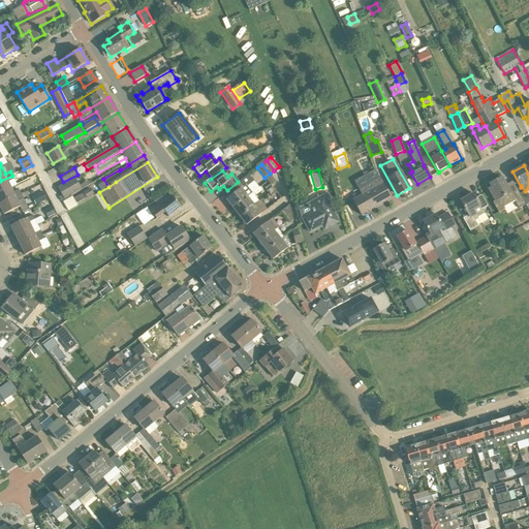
[(226,199),(226,200),(232,209),(248,196),(252,193),(246,185),(252,181),(247,175),(238,182),(227,190),(231,196),(226,199)]
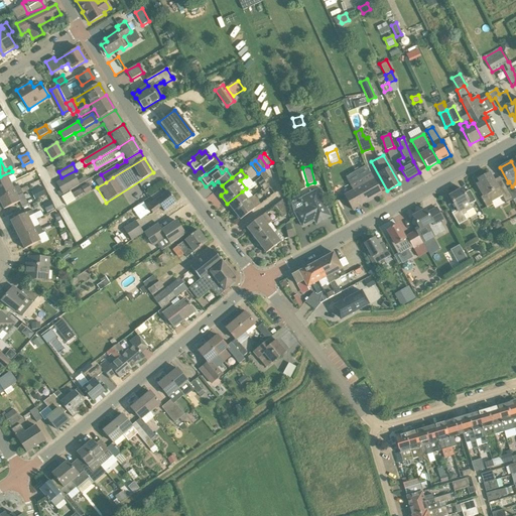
[(0,176),(0,187),(11,182),(9,177),(14,175),(12,171),(0,176)]
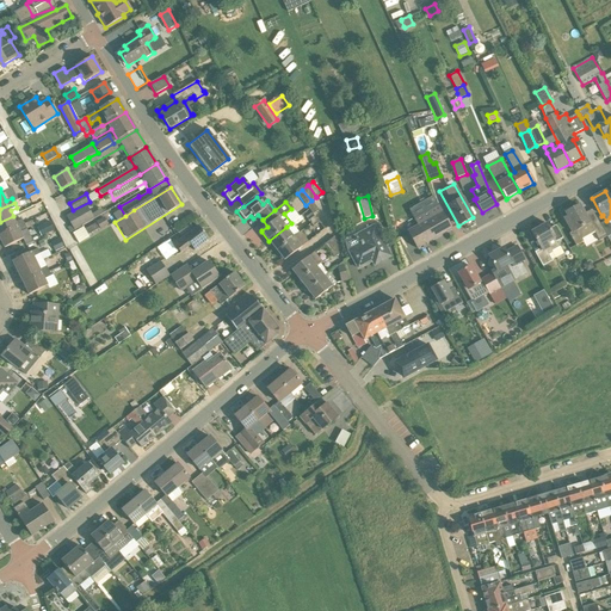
[(417,248),(452,228),(437,203),(412,217),(417,226),(407,232),(417,248)]
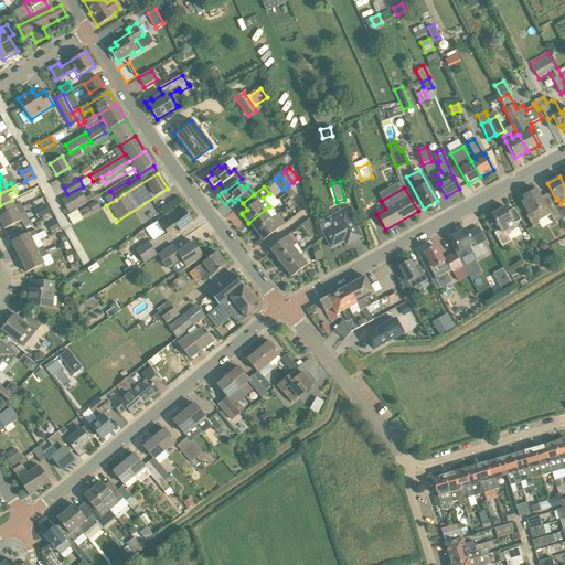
[(87,203),(80,190),(61,200),(68,213),(87,203)]
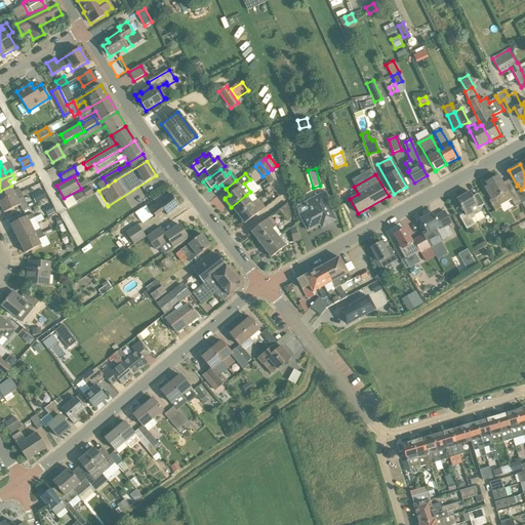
[(508,194),(497,176),(486,183),(487,186),(483,188),(490,200),(489,201),(495,211),(501,208),(499,206),(511,200),(515,208),(522,204),(516,193),(514,190),(508,194)]
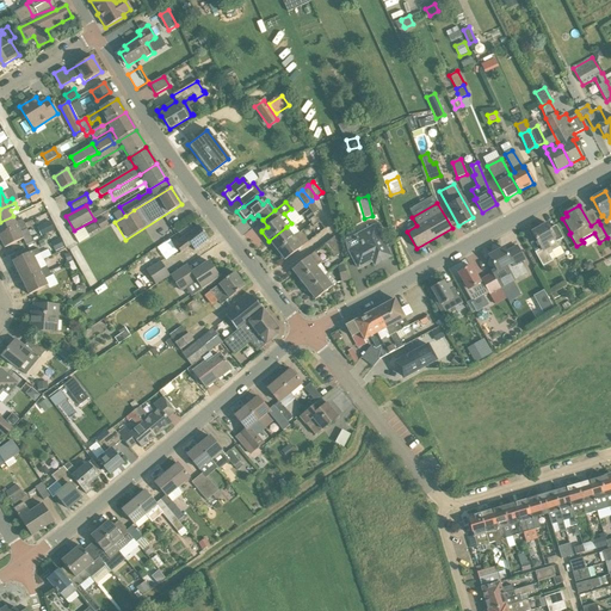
[(306,217),(312,224),(318,220),(313,215),(312,213),(306,217)]
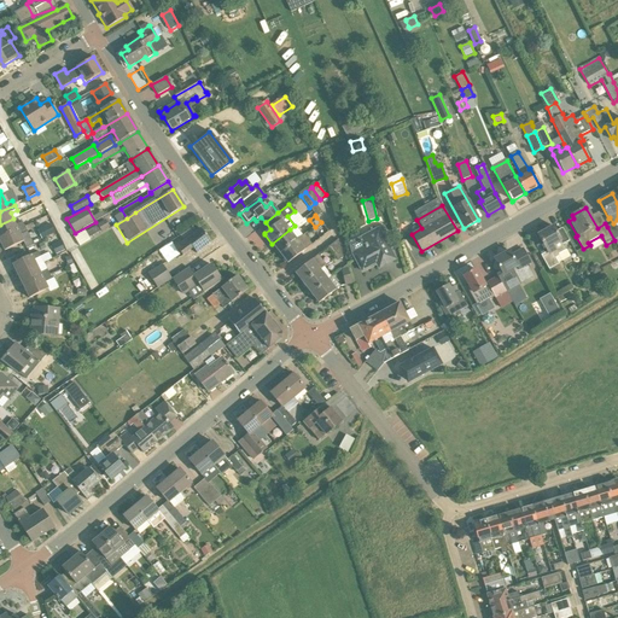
[(0,239),(25,227),(23,222),(16,225),(13,219),(0,225),(0,239)]
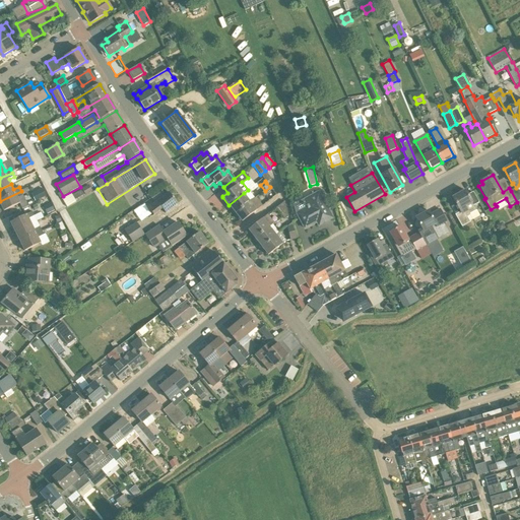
[(248,190),(251,193),(258,187),(256,184),(255,185),(248,190)]
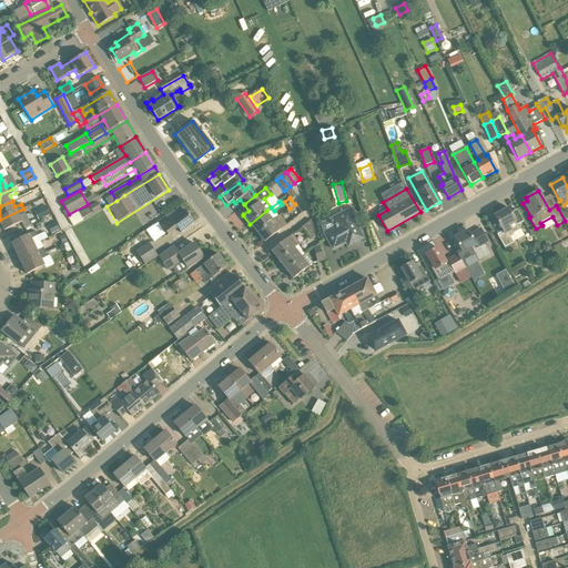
[(98,202),(90,206),(93,213),(101,209),(98,202)]
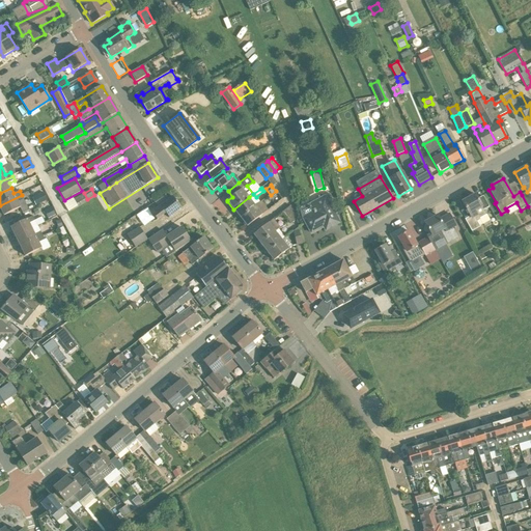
[(527,192),(522,195),(528,206),(530,204),(530,198),(527,192)]
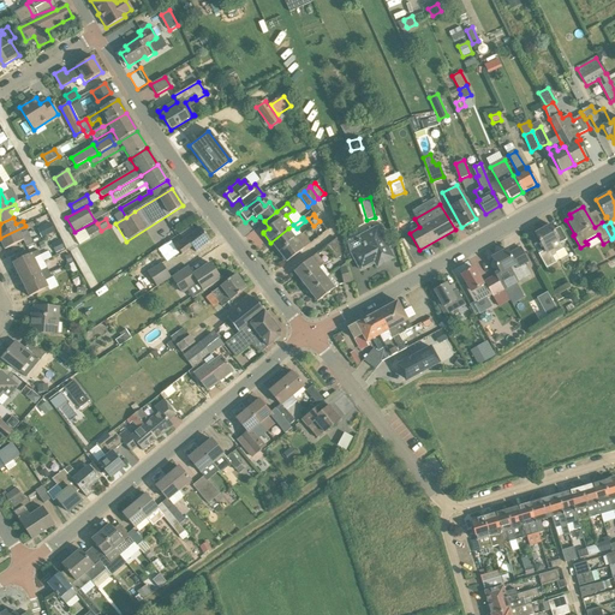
[(51,224),(39,230),(42,238),(55,232),(51,224)]
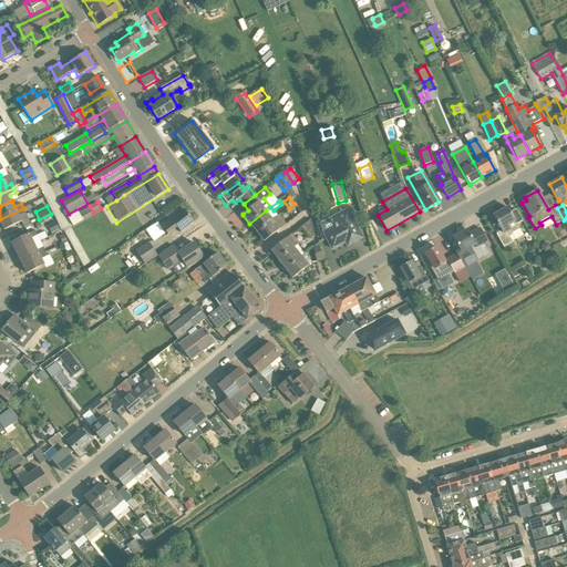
[(81,218),(92,213),(89,207),(79,213),(81,218)]
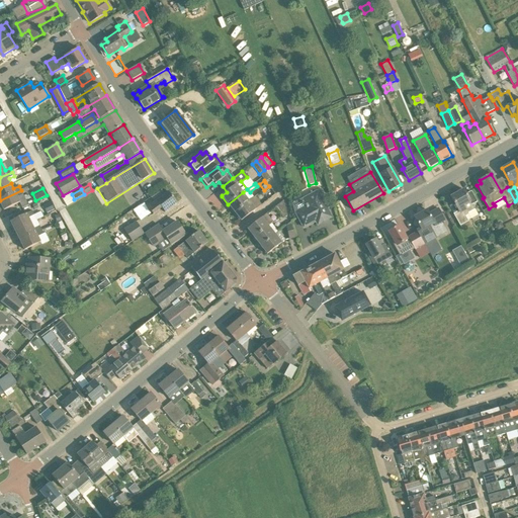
[(28,205),(21,190),(0,200),(0,201),(4,210),(19,202),(22,208),(28,205)]
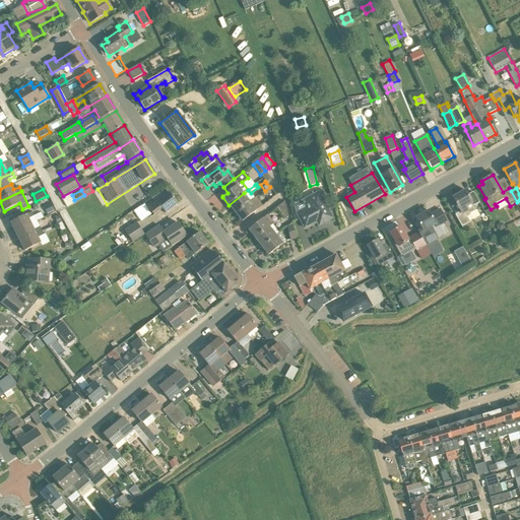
[(307,207),(296,213),(305,229),(321,219),(323,223),(333,218),(318,191),(303,199),(307,207)]
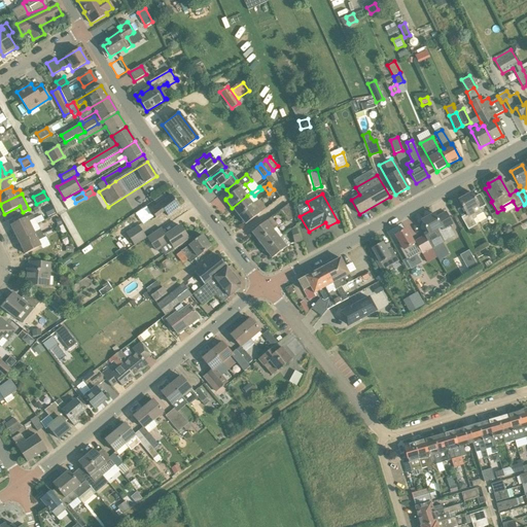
[(476,219),(476,218),(483,214),(471,194),(458,201),(466,215),(461,219),(467,231),(476,226),(472,221),(476,219)]
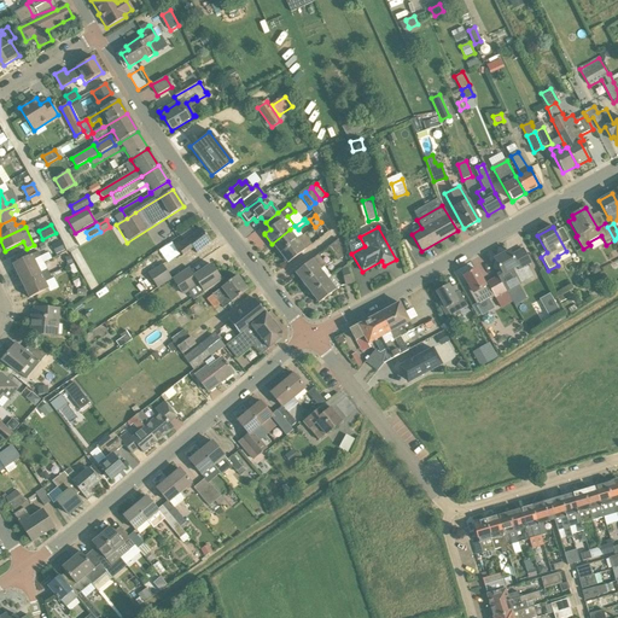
[(196,254),(211,242),(200,228),(176,248),(182,256),(192,249),(196,254)]
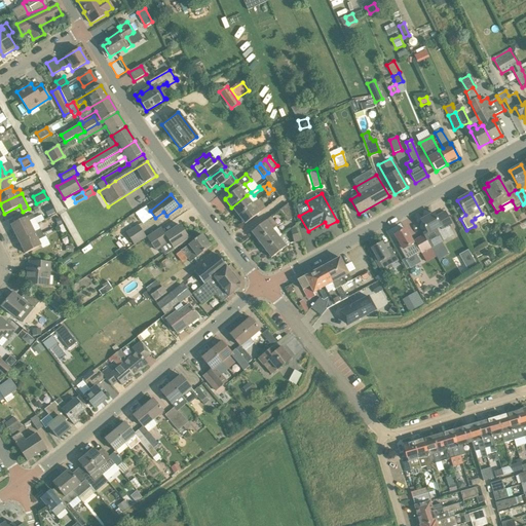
[(247,195),(231,208),(238,216),(253,204),(247,195)]
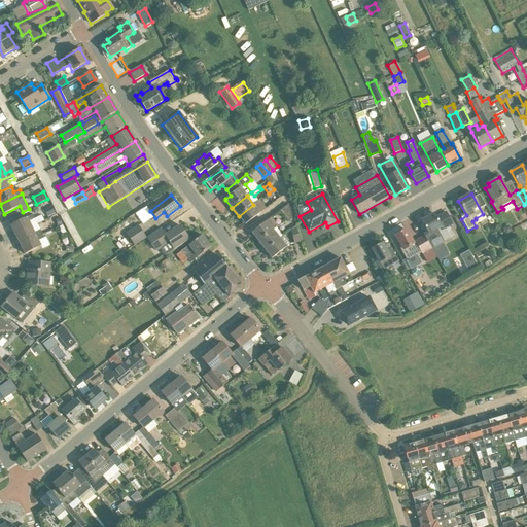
[(280,211),(286,219),(291,216),(288,204),(280,211)]
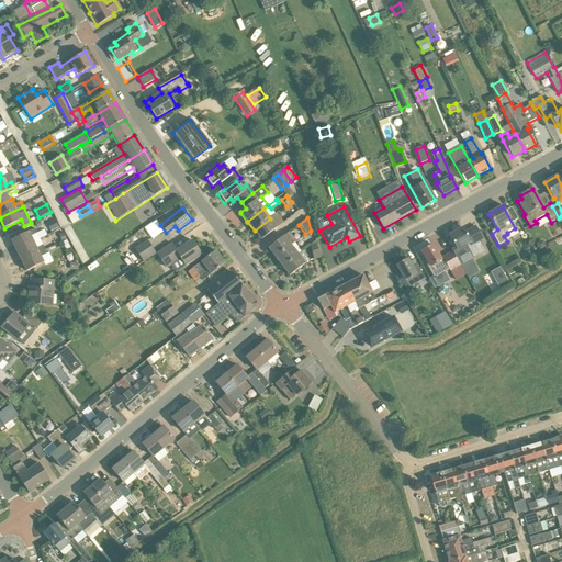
[(47,223),(52,232),(59,227),(55,218),(47,223)]
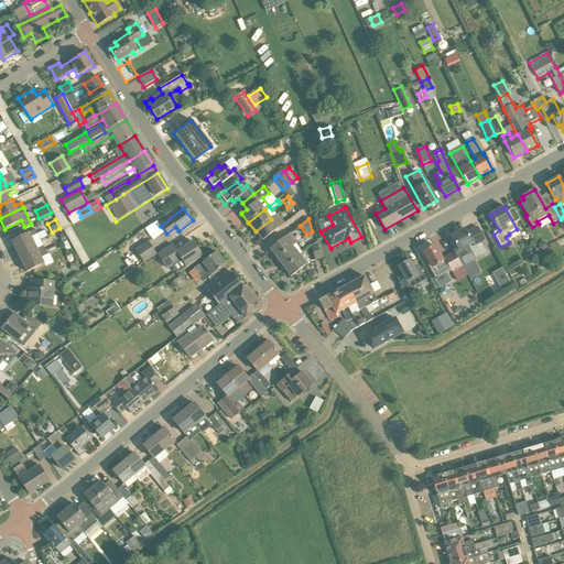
[(271,219),(256,231),(262,241),(279,228),(271,219)]
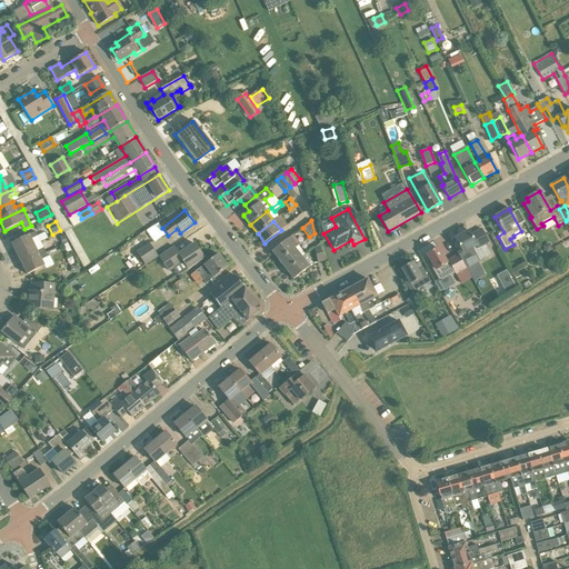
[(566,225),(556,228),(559,238),(568,235),(566,225)]
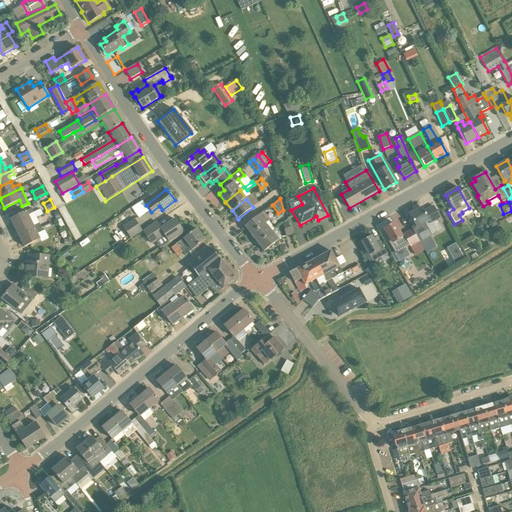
[(419,242),(430,236),(430,235),(424,224),(429,221),(430,224),(440,218),(433,206),(424,211),(422,208),(410,215),(416,226),(412,228),(413,230),(419,242)]
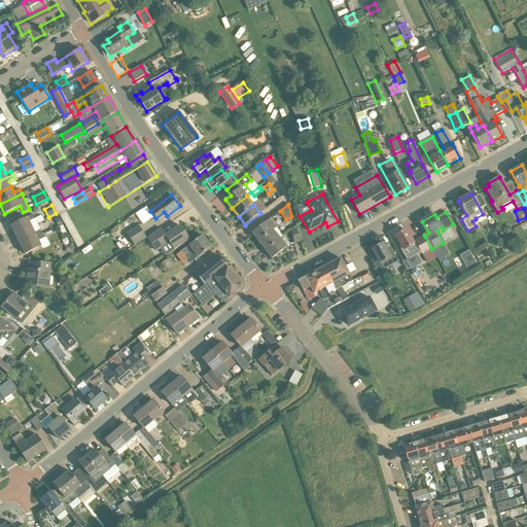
[(33,215),(11,225),(15,235),(32,227),(30,221),(35,219),(33,215)]
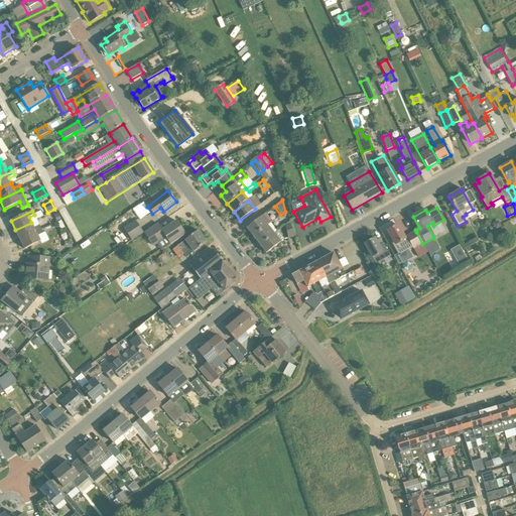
[(246,228),(253,237),(268,226),(273,222),(266,213),(246,228)]
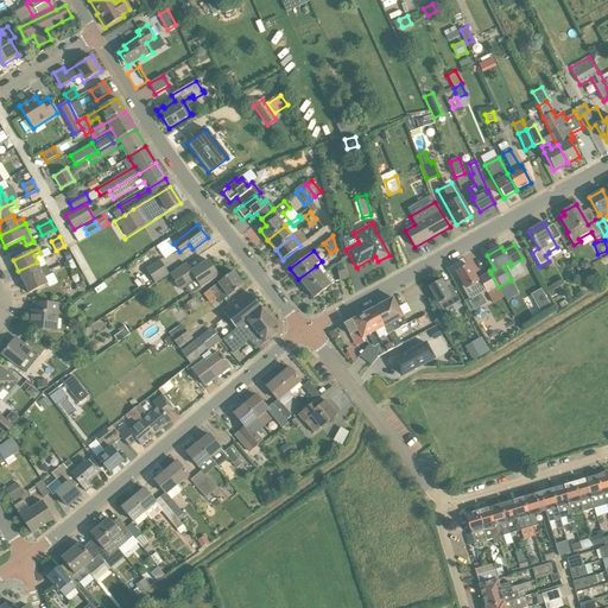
[(160,259),(146,267),(156,282),(170,273),(160,259)]
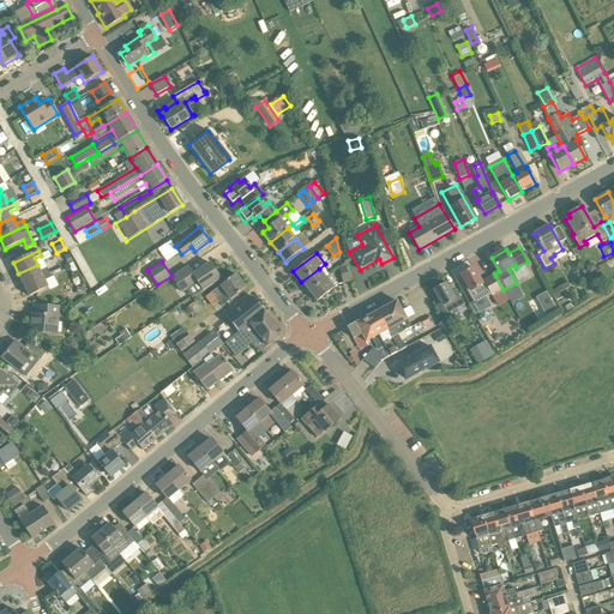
[(192,275),(187,266),(173,277),(182,293),(186,289),(192,299),(221,280),(210,263),(192,275)]
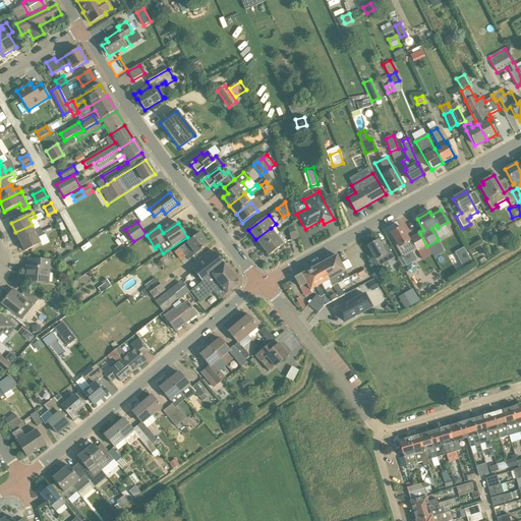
[(291,241),(296,239),(292,223),(287,227),(291,241)]
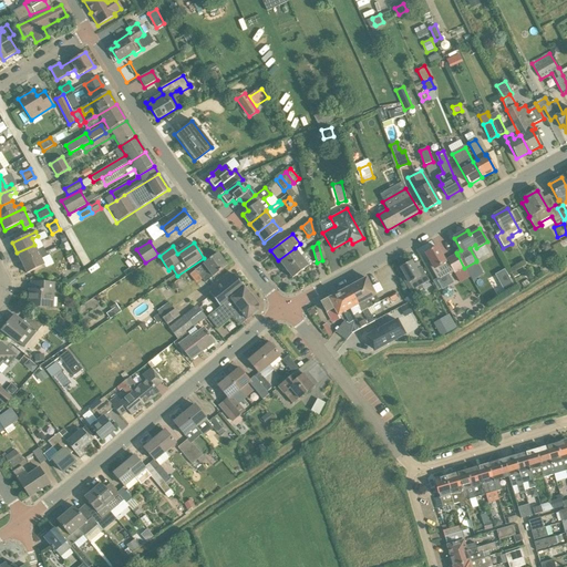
[(17,253),(22,264),(45,251),(43,247),(38,250),(34,245),(17,253)]
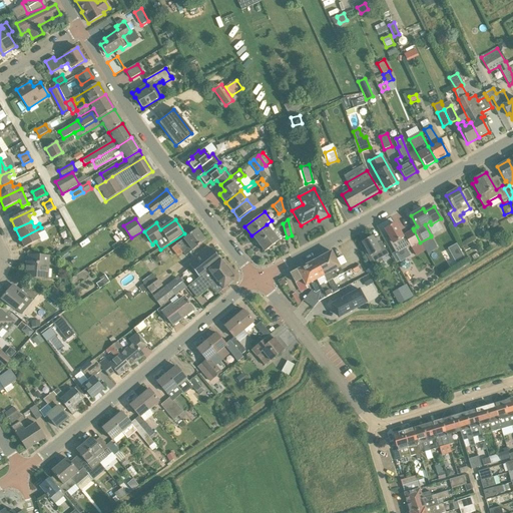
[(404,239),(395,223),(385,229),(390,237),(387,238),(396,253),(411,245),(406,237),(404,239)]
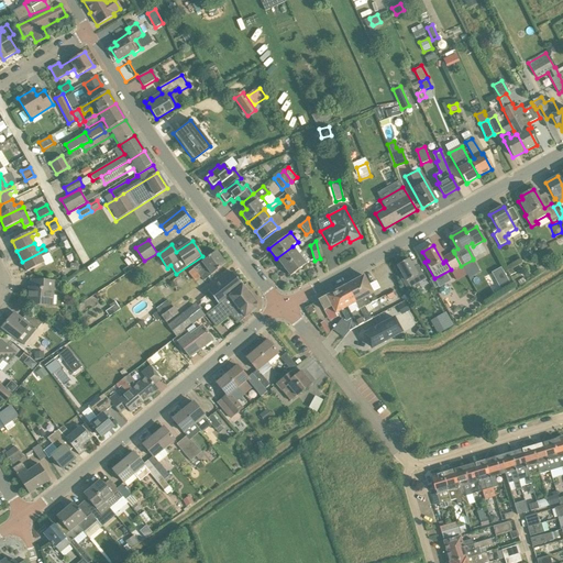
[(293,246),(276,258),(283,267),(299,255),(293,246)]
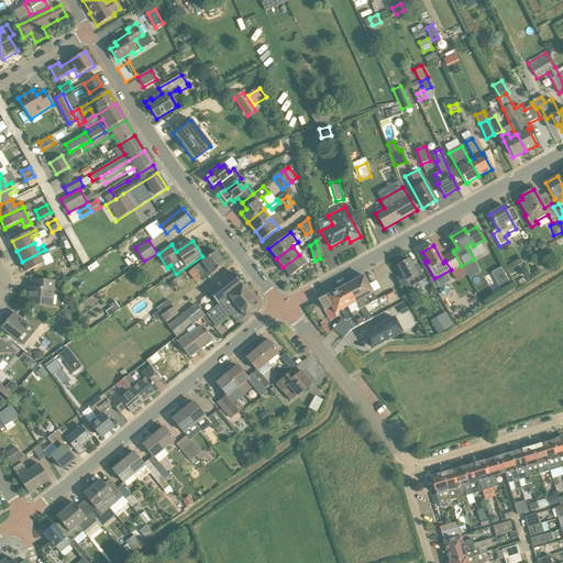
[(22,262),(28,272),(44,264),(42,257),(47,254),(45,250),(22,262)]
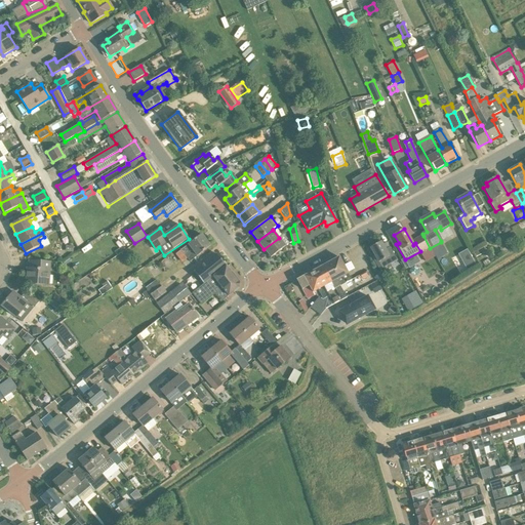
[(210,246),(201,235),(174,255),(180,264),(187,259),(189,263),(210,246)]
